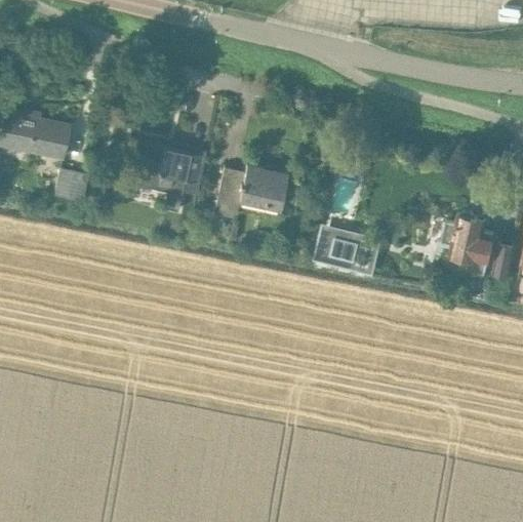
[(38,118),(5,111),(0,134),(0,145),(30,152),(62,159),(70,125),(38,118)]
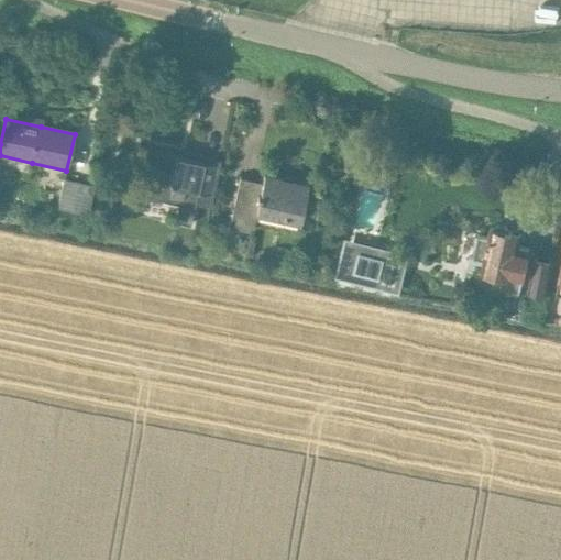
[(178,158),(140,150),(136,165),(154,168),(147,200),(179,207),(176,223),(190,227),(196,206),(211,209),(222,163),(179,153),(178,158)]
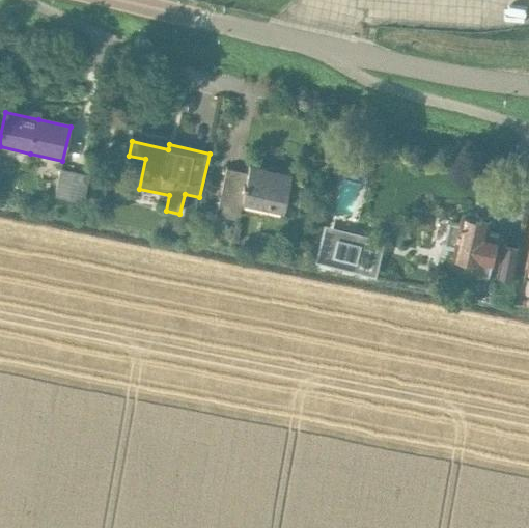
[(291,174),(249,166),(247,173),(225,169),(215,217),(238,222),(242,202),(284,212),(291,174)]
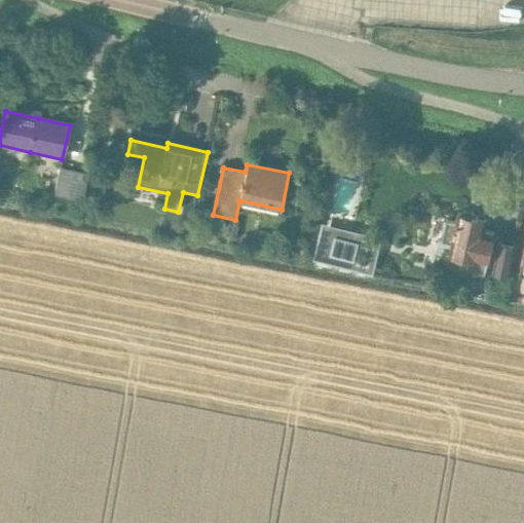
[(81,203),(88,175),(61,169),(53,196),(81,203)]
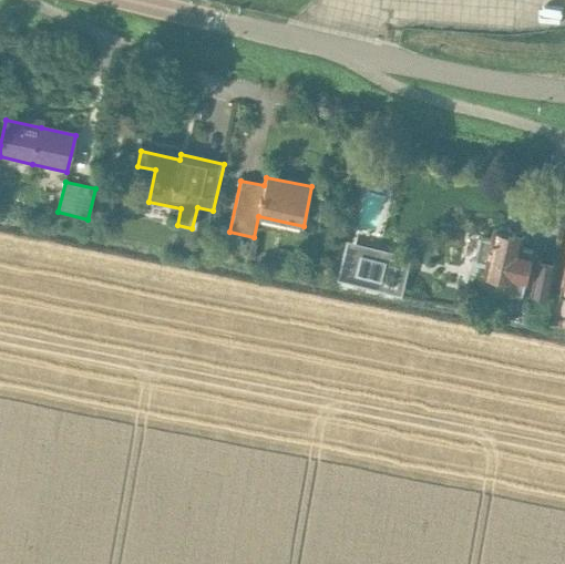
[(513,234),(511,231),(503,228),(497,231),(495,231),(493,242),(481,239),(475,263),(489,265),(484,287),(523,295),(526,280),(531,280),(536,253),(523,250),(526,236),(513,234)]
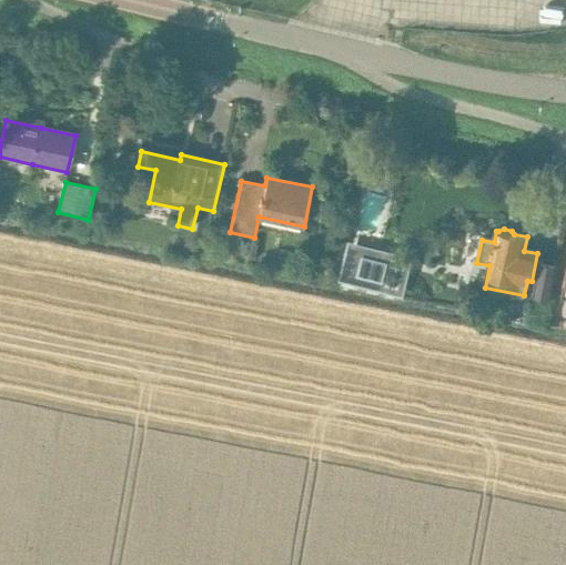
[(357,244),(347,283),(384,292),(394,253),(357,244)]
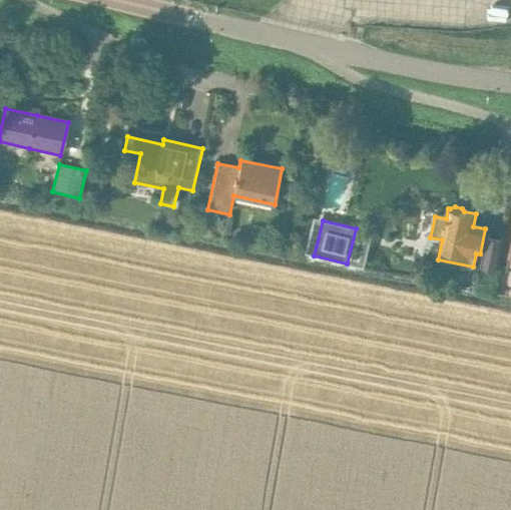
[(497,295),(500,282),(501,272),(497,272),(503,240),(488,237),(481,279),(484,279),(482,292),(497,295)]
